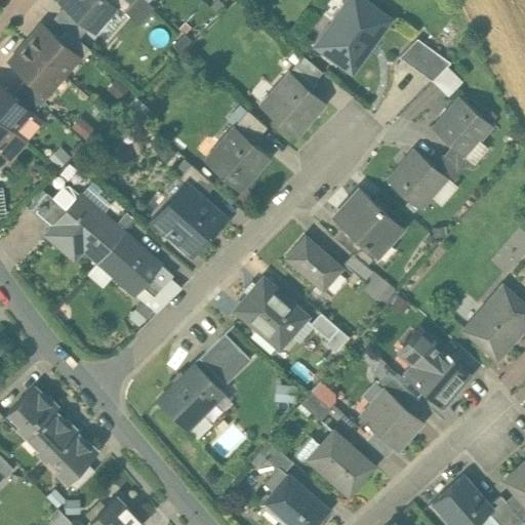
[(63,0),(62,2),(92,30),(114,5),(108,0),(63,0)]
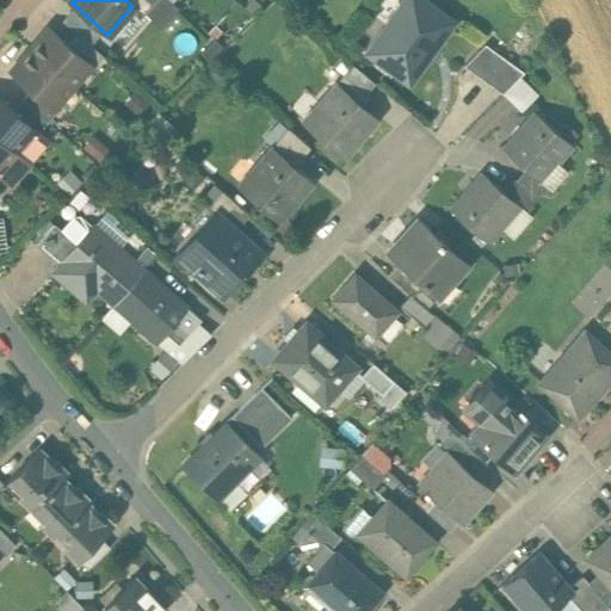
[(156,0),(125,0),(133,6),(143,16),(146,13),(156,0)]
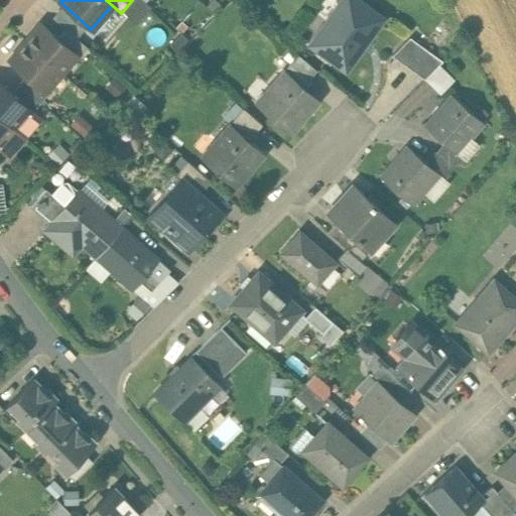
[(132,0),(123,11),(135,21),(149,5),(143,0),(132,0)]
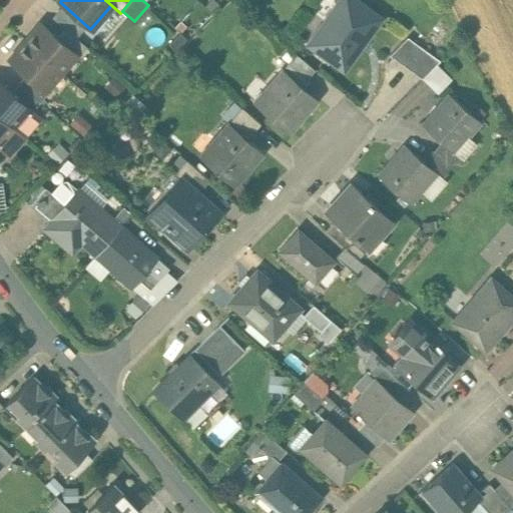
[(355,0),(340,0),(324,22),(328,24),(313,45),(310,43),(309,44),(344,69),(380,18),(355,0)]
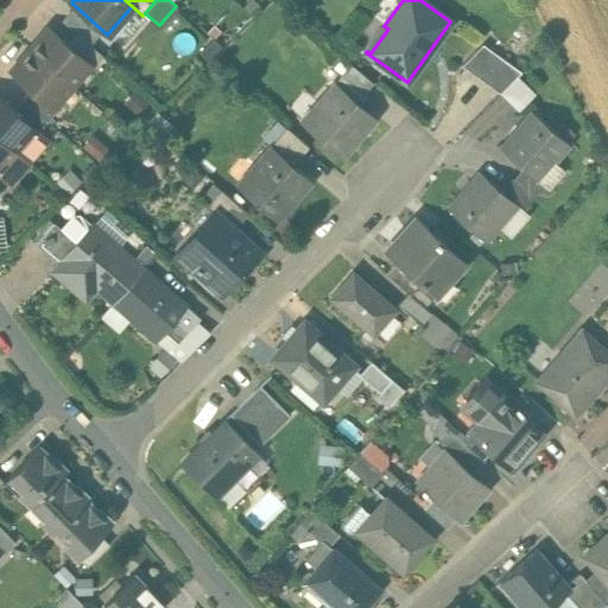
[(69,45),(49,29),(31,50),(71,84),(89,64),(90,63),(69,45)]
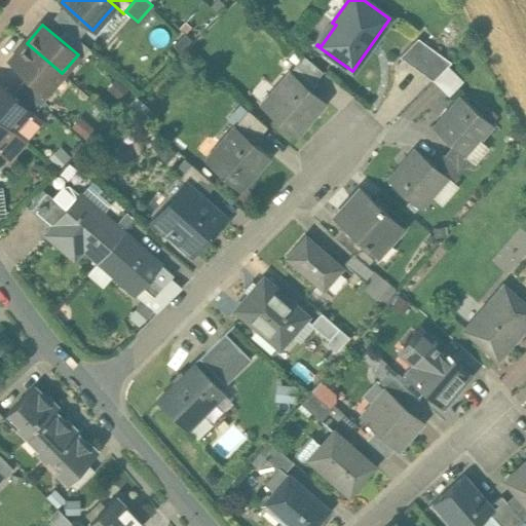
[(89,48),(68,30),(60,39),(78,54),(77,55),(81,59),(89,48)]
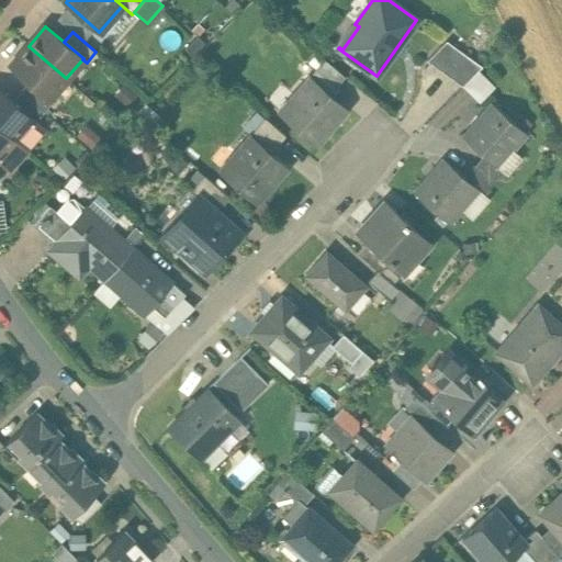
[(482,66),(447,41),(426,60),(462,86),(482,66)]
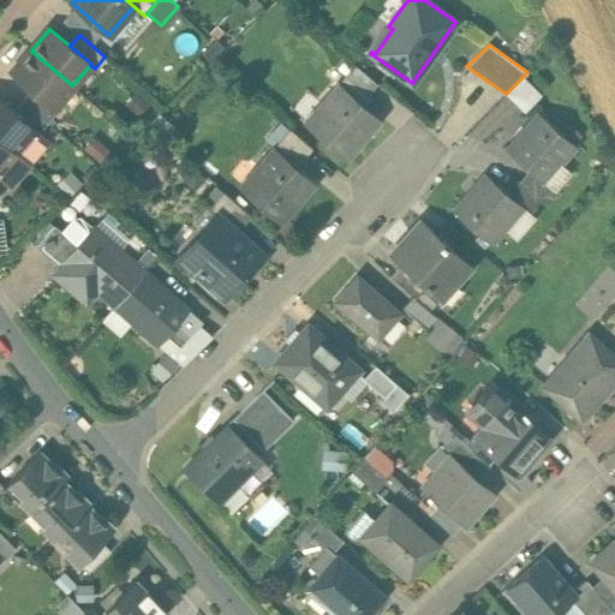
[(72,85),(31,51),(12,72),(31,89),(53,107),(54,107),(72,85)]
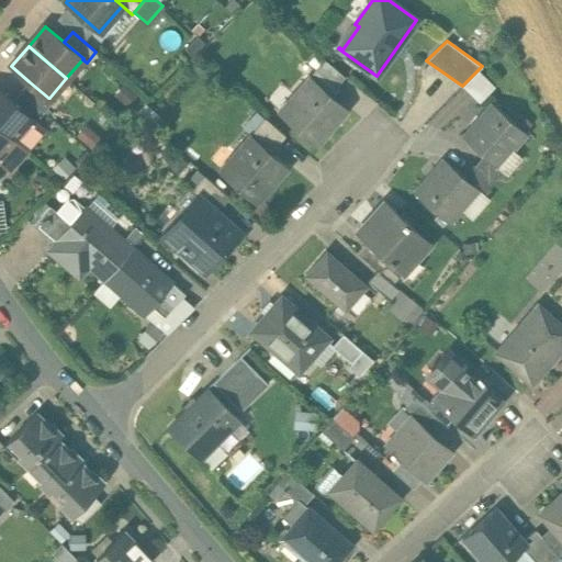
[(345,76),(324,58),(315,69),(335,87),(345,76)]
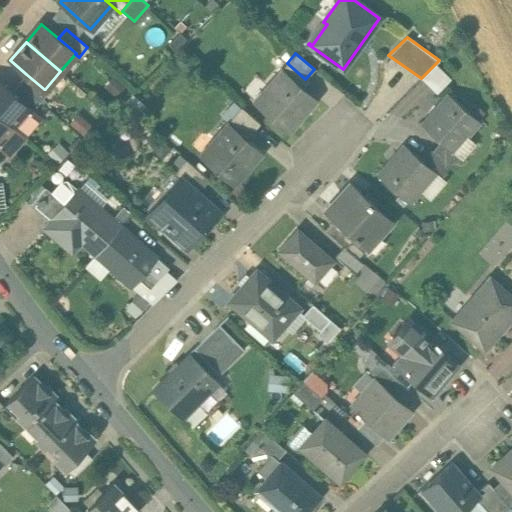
[(287,63),(253,101),(288,132),(317,99),(300,84),(305,79),(287,63)]
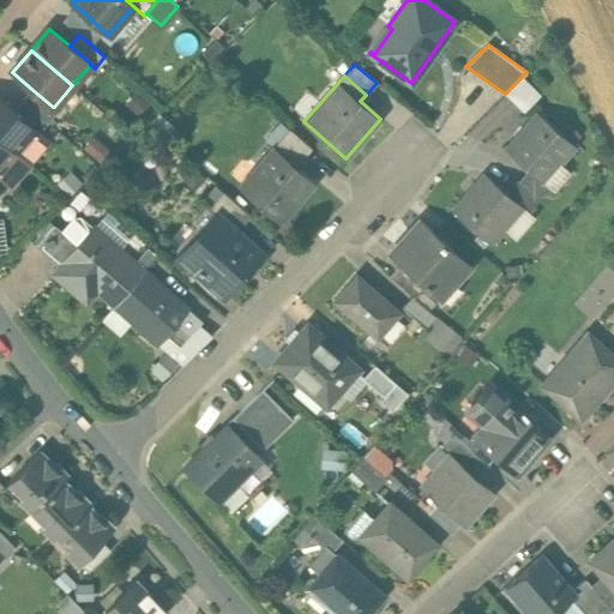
[(53,107),(31,89),(23,100),(48,121),(58,110),(54,107),(53,107)]
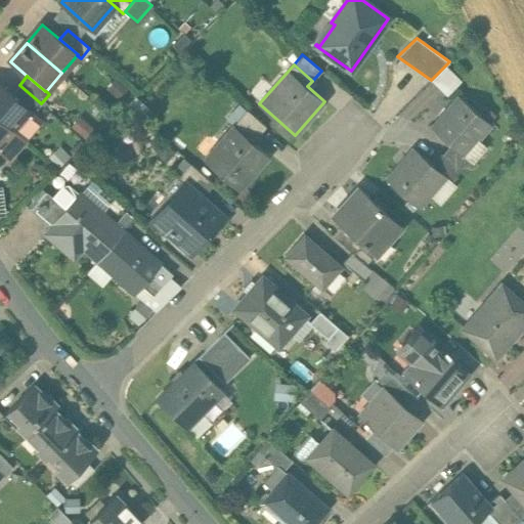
[(11,94),(0,84),(0,117),(26,139),(41,122),(33,114),(32,114),(29,111),(30,110),(11,94)]
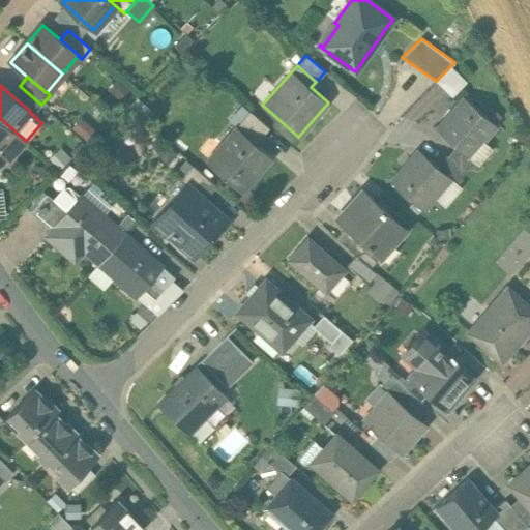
[(41,105),(20,86),(11,95),(30,111),(29,112),(32,115),(33,115),(41,105)]
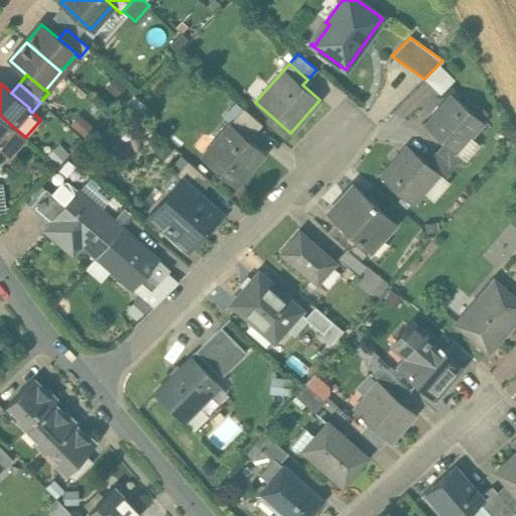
[(453,95),(425,126),(443,142),(456,153),(457,151),(483,122),(453,95)]
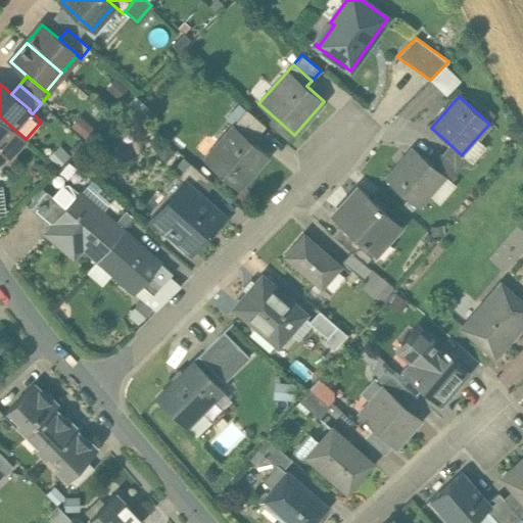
[(266,125),(246,108),(233,125),(251,141),(266,125)]
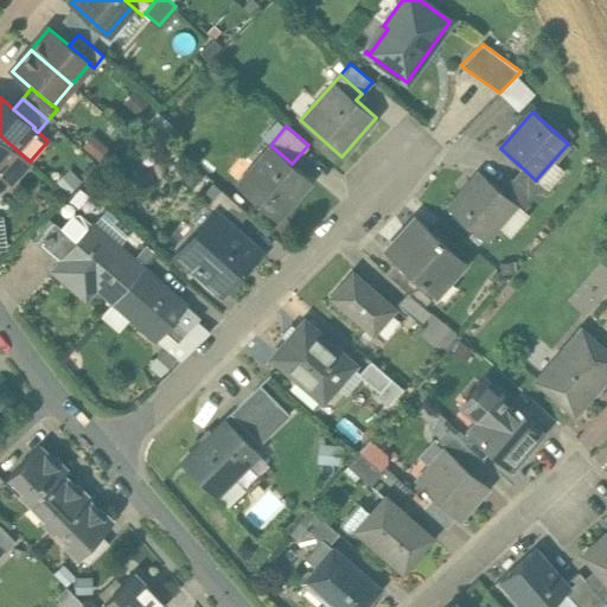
[(30,161),(0,135),(0,172),(1,173),(1,174),(11,183),(30,161)]
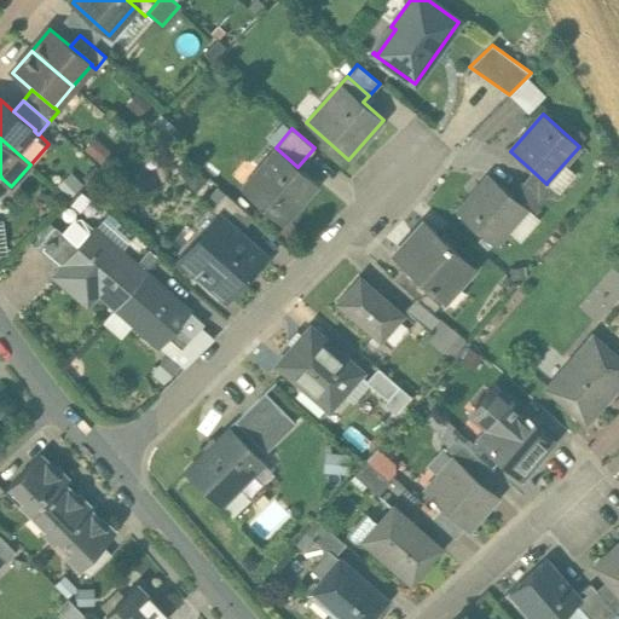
[(298,167),(276,148),(241,187),(283,224),(317,184),(298,167)]
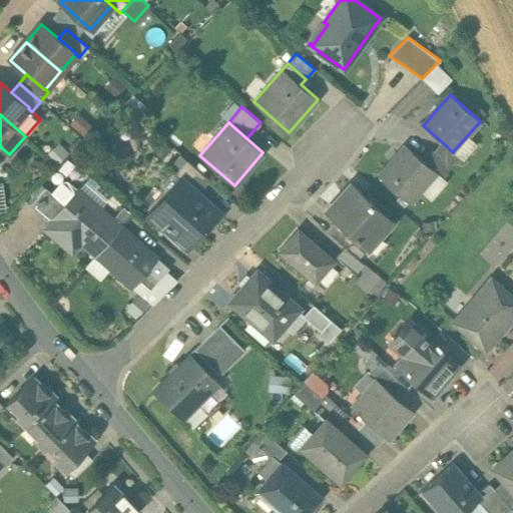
[(453,152),(441,141),(432,150),(450,166),(460,156),(454,150),(453,152)]
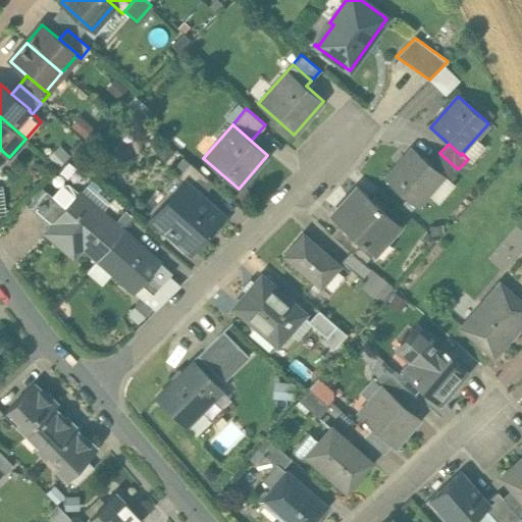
[(431,163),(413,147),(385,178),(416,206),(442,175),(444,174),(431,163)]
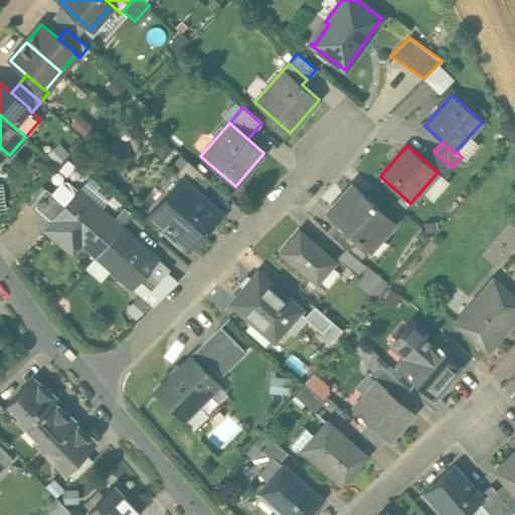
[(452,167),(434,151),(425,161),(438,172),(437,173),(443,178),(452,167)]
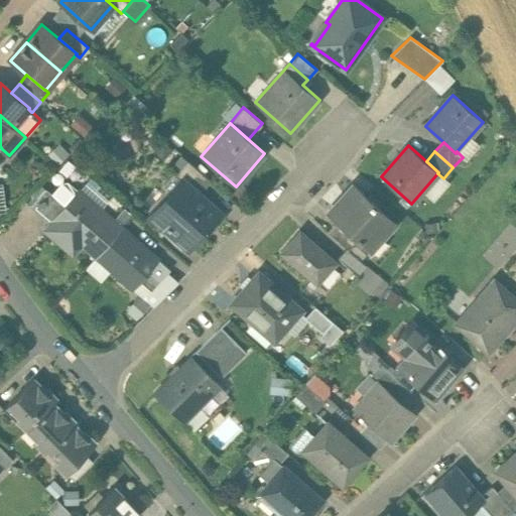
[(212,180),(187,160),(174,175),(179,179),(180,178),(200,195),(212,180)]
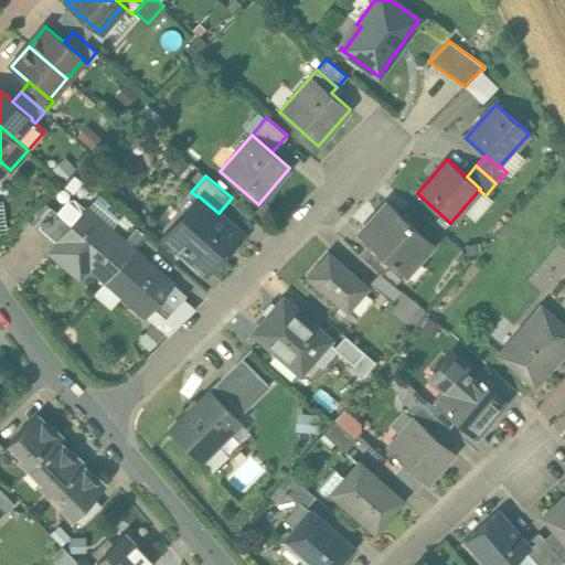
[(196,196),(163,233),(208,273),(242,234),(219,213),(198,195),(196,196)]
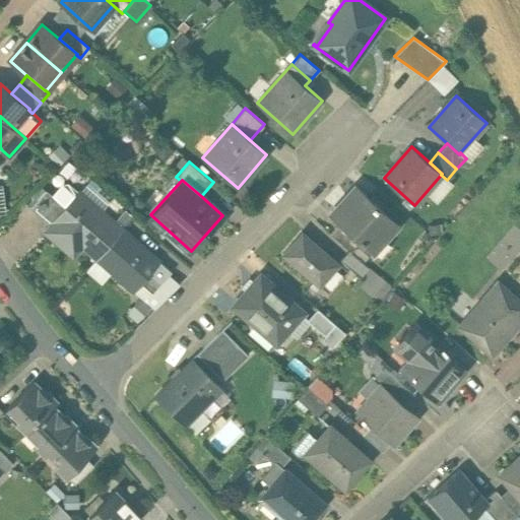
[(122,230),(77,191),(68,183),(62,183),(52,195),(64,205),(53,219),(53,220),(96,258),(122,230)]
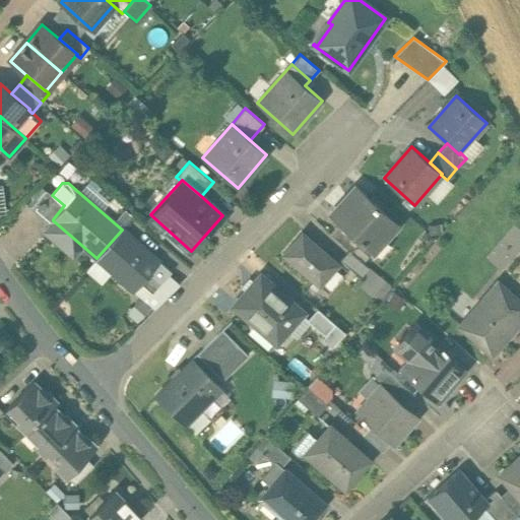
[(398,224),(355,187),(331,214),(339,222),(361,242),(373,253),(398,224)]
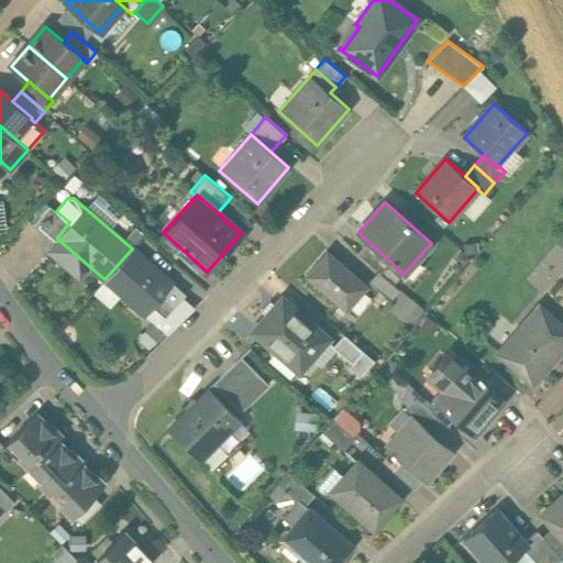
[(56,211),(50,206),(33,225),(53,243),(57,239),(57,238),(69,222),(56,211)]
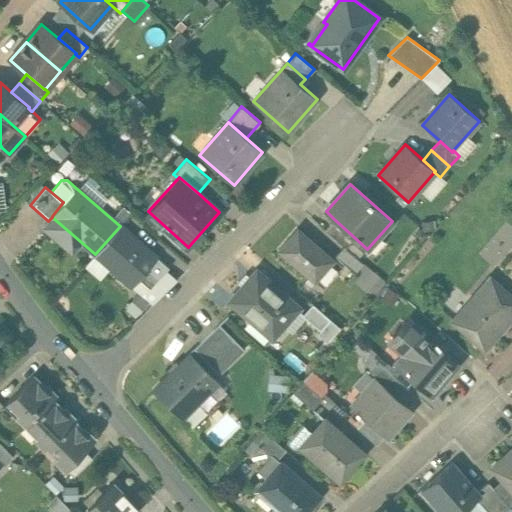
[(355,238),(334,219),(325,230),(343,246),(346,248),(355,238)]
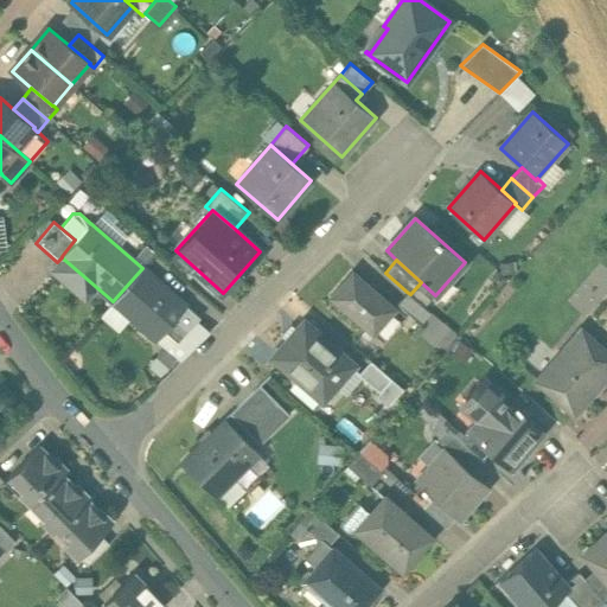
[(186,306),(142,268),(113,301),(158,339),(165,331),(186,306)]
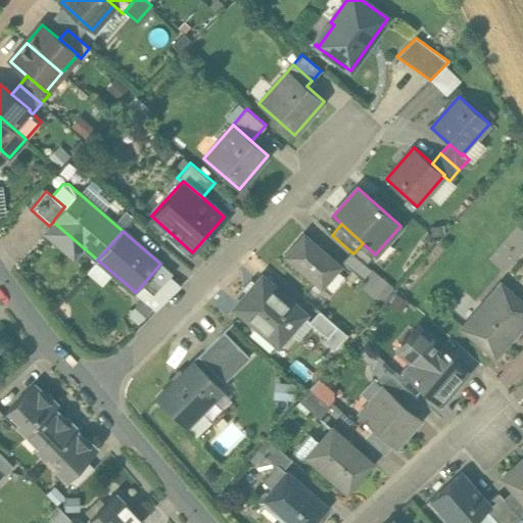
[(340,266),(303,233),(284,255),(321,288),(340,266)]
